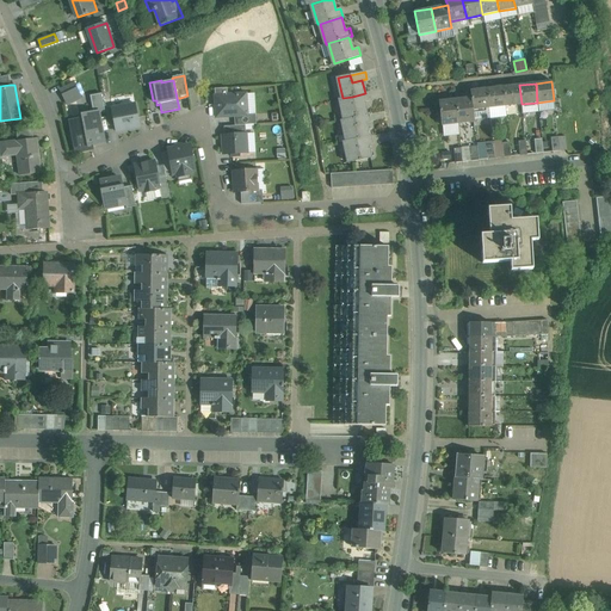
[(74,85),(61,91),(67,104),(81,98),(74,85)]
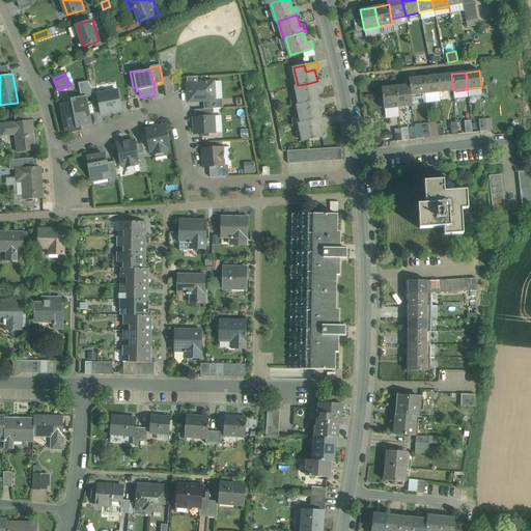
[(451,74),(437,76),(439,92),(453,90),(451,74)]
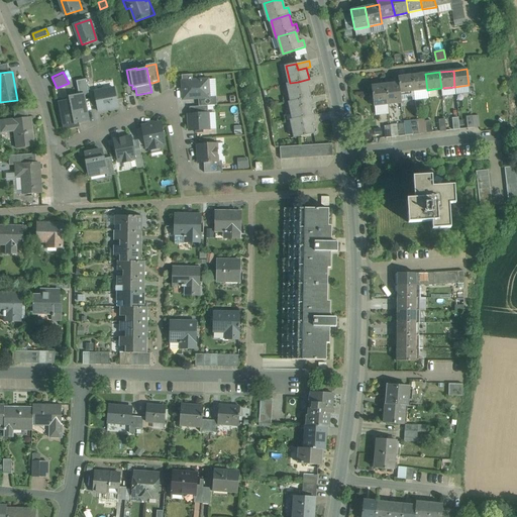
[(425,74),(412,75),(414,91),(427,90),(425,74)]
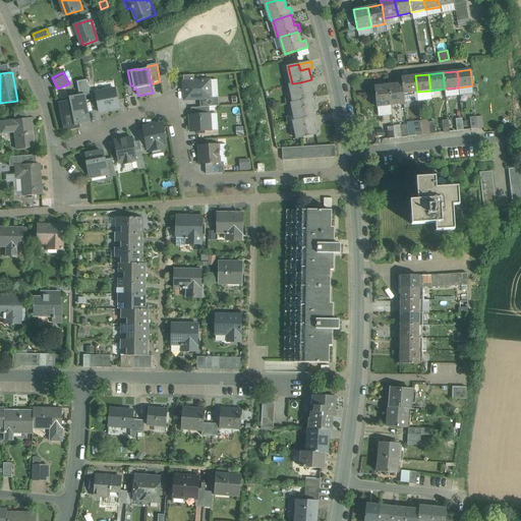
[(415,75),(401,77),(402,83),(403,94),(417,92),(415,75)]
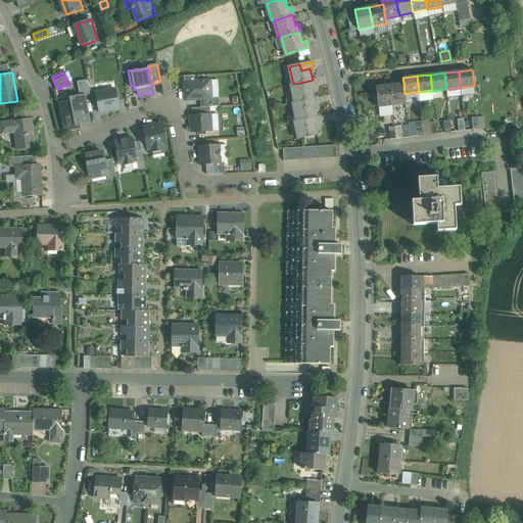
[(313,80),(301,83),(302,89),(312,87),(316,86),(315,80),(313,80)]
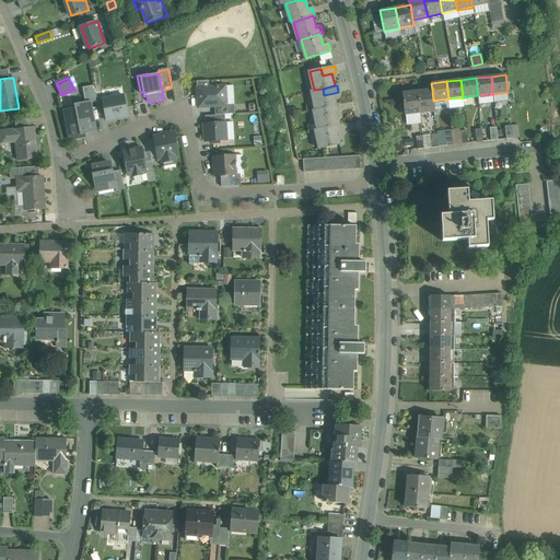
[(93,86),(82,88),(85,103),(90,103),(90,104),(96,103),(93,86)]
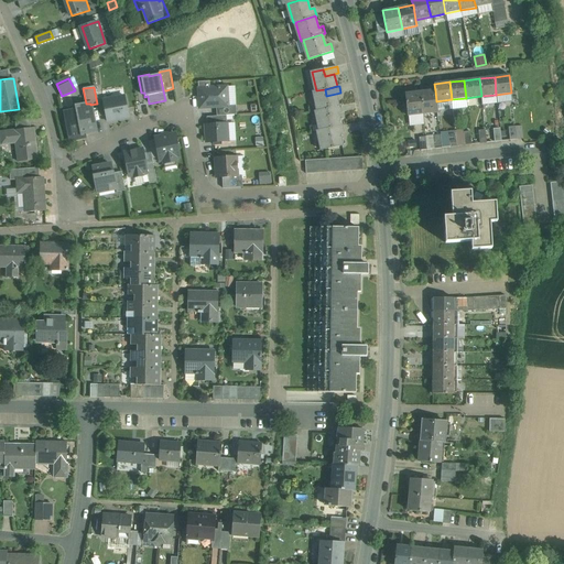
[(227,87),(198,89),(199,109),(216,108),(228,107),(228,106),(227,87)]
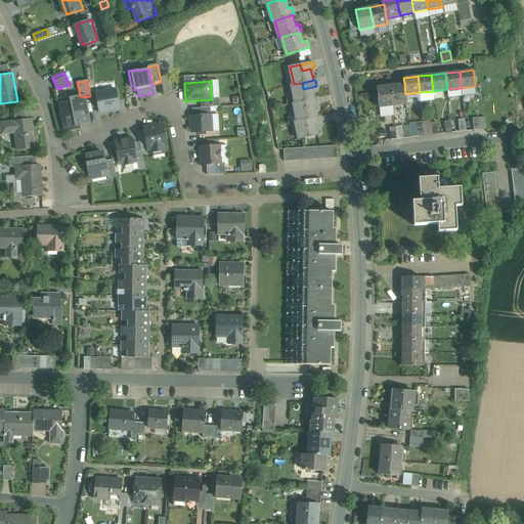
[(303,89),(302,83),(294,84),(292,85),(296,102),(303,100),(314,98),(312,87),(303,89)]
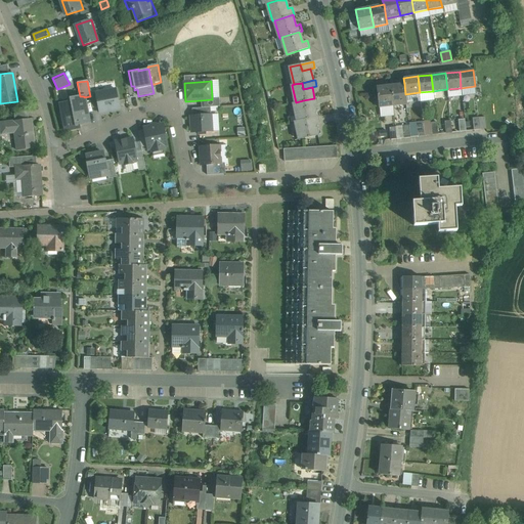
[(404,84),(390,85),(393,106),(407,104),(405,94),(404,84)]
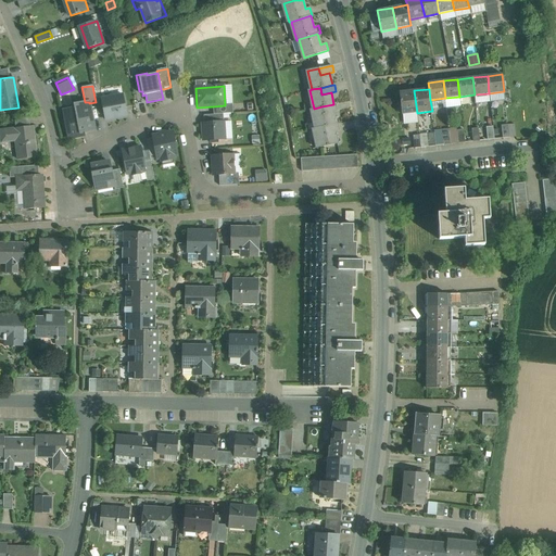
[(414,90),(399,92),(402,114),(417,113),(414,90)]
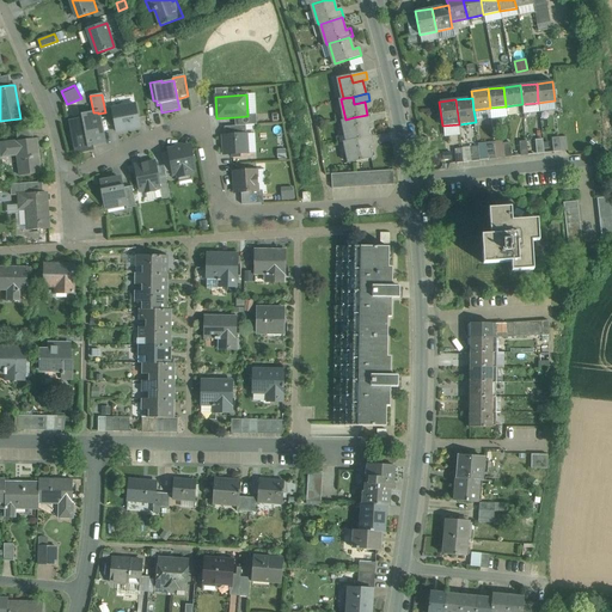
[(135,104),(111,109),(112,111),(115,126),(116,133),(140,128),(135,104)]
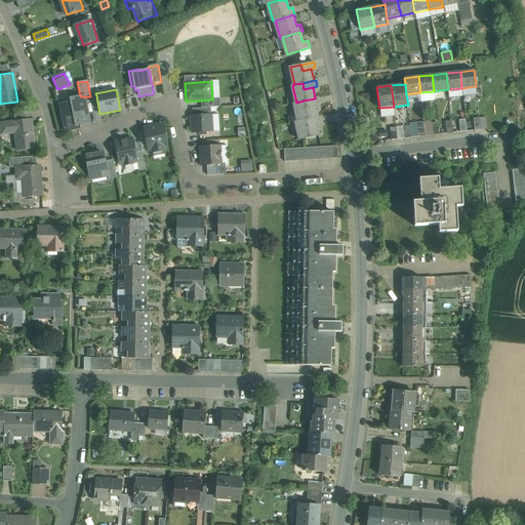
[(96,95),(90,96),(92,109),(98,108),(96,95)]
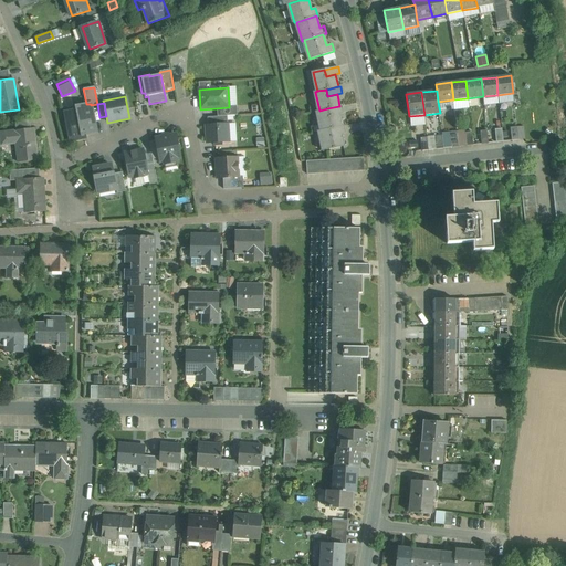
[(77,109),(65,112),(72,142),(85,139),(84,136),(96,134),(91,105),(91,104),(86,104),(77,106),(77,109)]
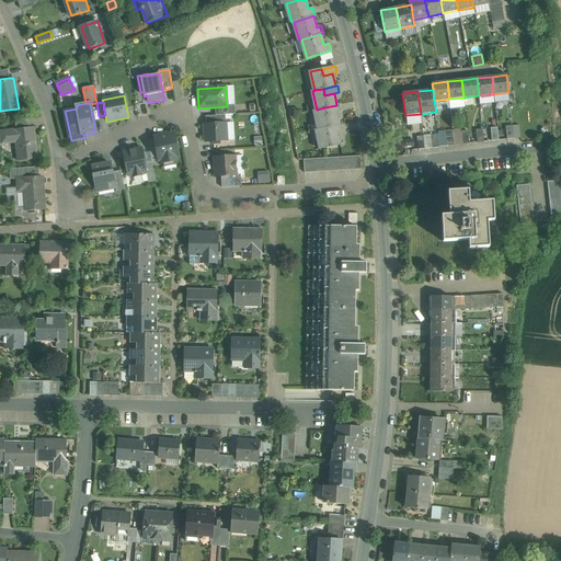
[(336,105),(324,107),(327,115),(335,113),(340,112),(339,104),(336,105)]
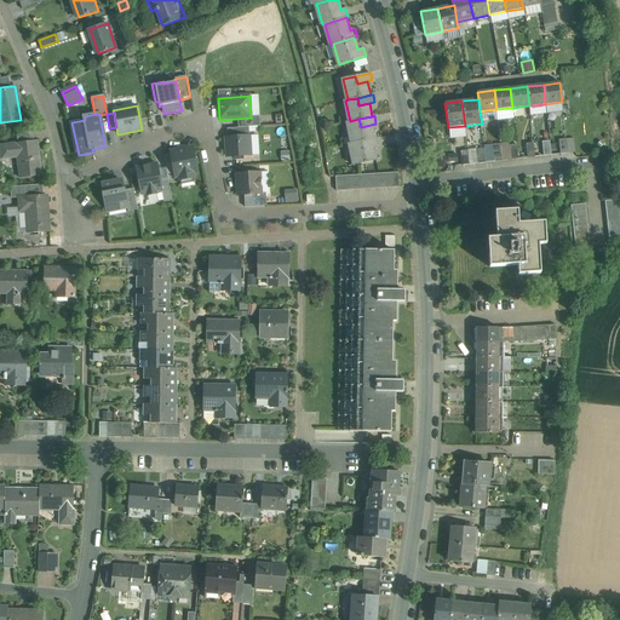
[(251,118),(237,119),(239,128),(248,127),(260,127),(259,116),(251,116),(251,118)]
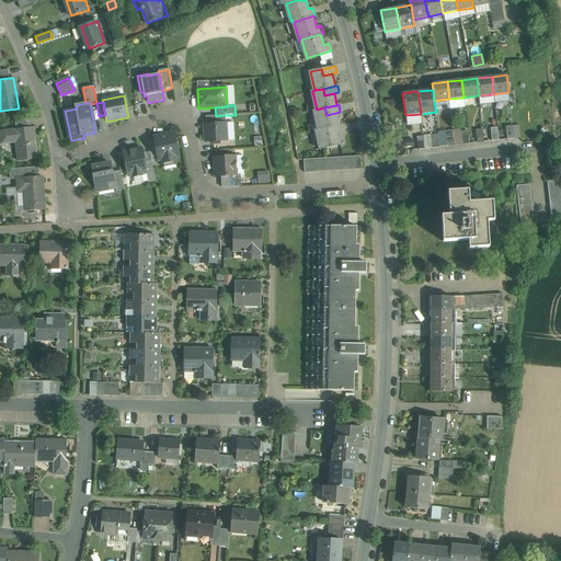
[(317,110),(315,111),(319,129),(327,127),(339,125),(335,113),(327,115),(324,107),(317,110)]
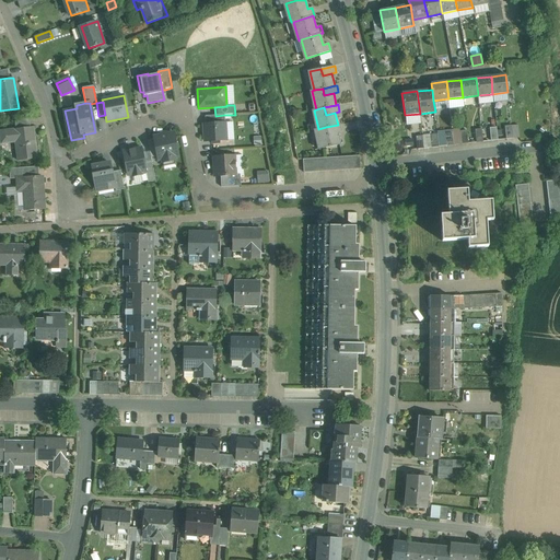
[(216,116),(205,116),(206,125),(225,123),(224,115),(216,116)]
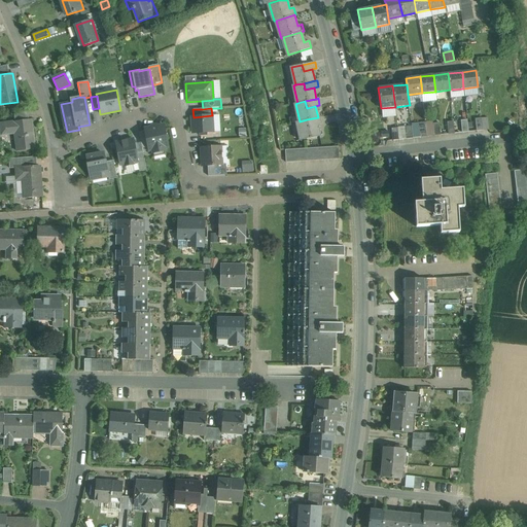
[(15,121),(29,120),(27,111),(14,112),(15,121)]
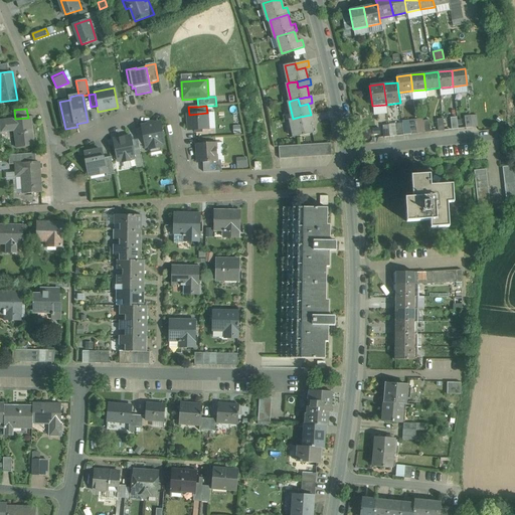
[(189,115),(187,115),(188,131),(195,130),(195,133),(202,132),(202,130),(208,129),(207,113),(189,115)]
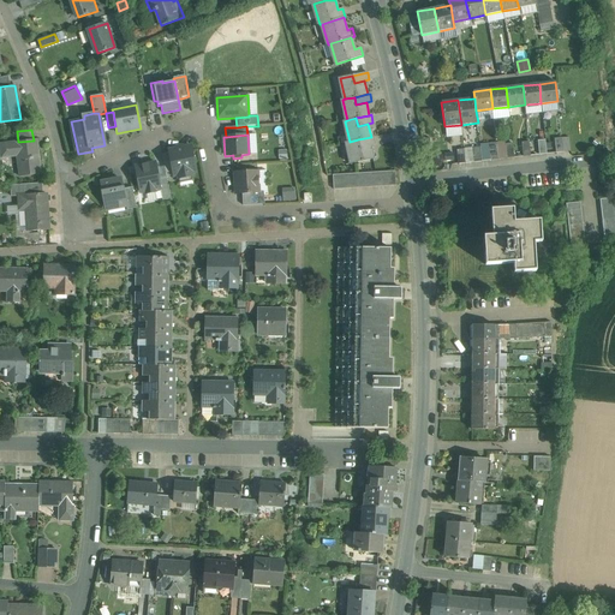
[(371,137),(358,139),(359,148),(370,145),(375,144),(374,136),(371,137)]
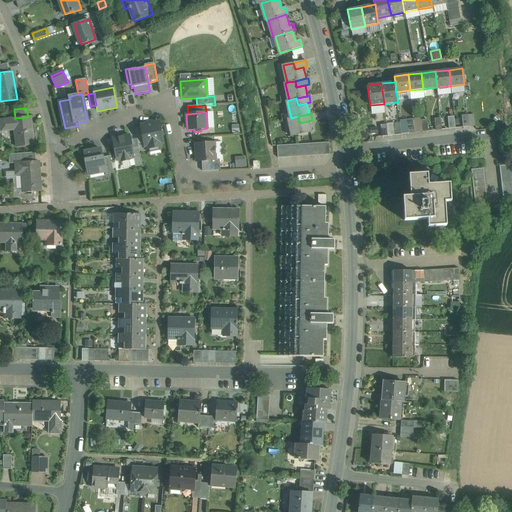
[(34,145),(31,116),(28,117),(15,118),(0,120),(0,121),(4,121),(5,131),(14,130),(16,147),(34,145)]
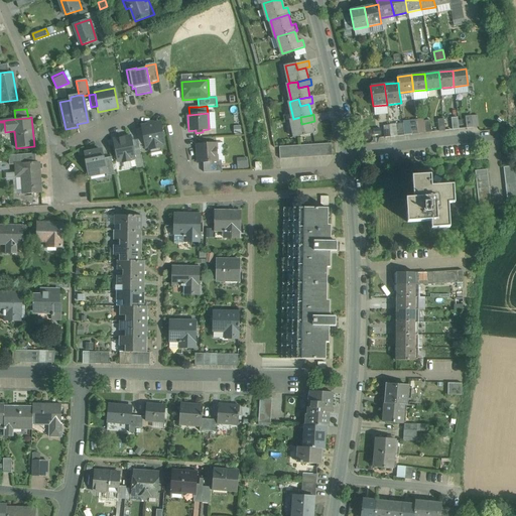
[(310,122),(301,124),(300,117),(293,119),(290,119),(294,137),(313,133),(310,122)]
